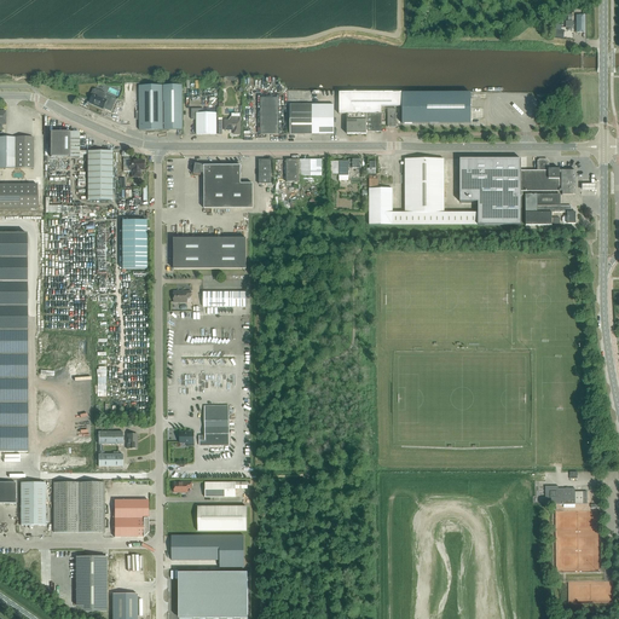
[(139,131),(181,131),(181,86),(139,86),(139,131)]
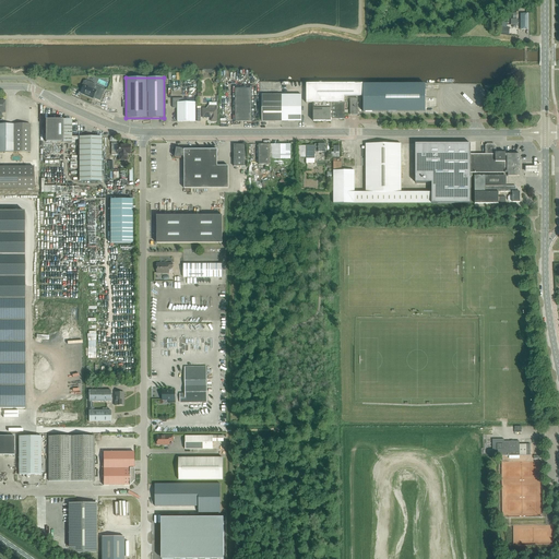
[(95,91),(93,88),(95,85),(85,81),(84,82),(82,85),(83,85),(80,93),(92,98),(93,98),(95,99),(95,100),(98,102),(99,102),(100,102),(105,91),(97,87),(95,91)]
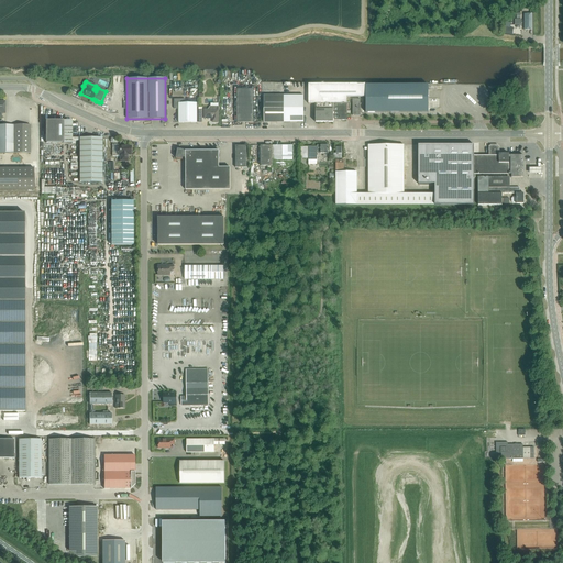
[(346,98),(365,97),(365,85),(308,85),(308,105),(316,105),(316,122),(333,122),(333,120),(338,120),(346,120),(346,98)]
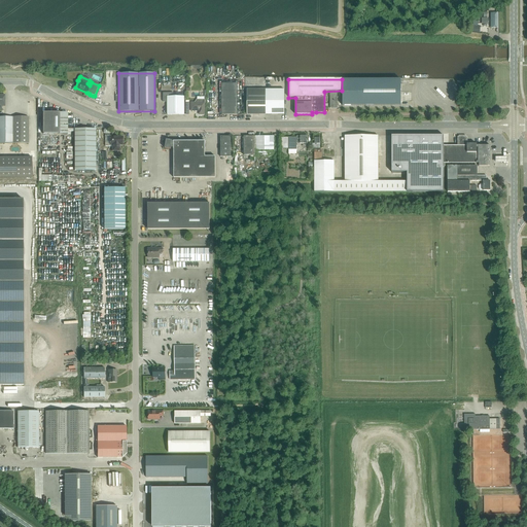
[(342,79),(342,91),(342,105),(400,105),(400,79),(342,79)]
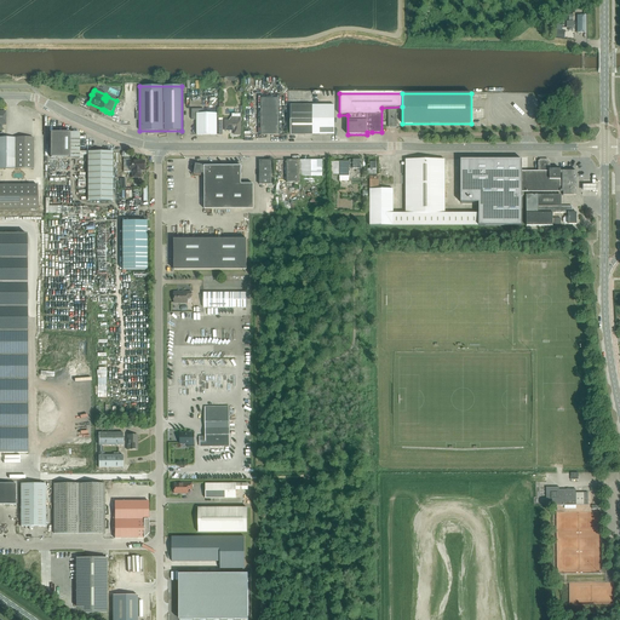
[(260,135),(279,135),(279,98),(260,98),(260,135)]
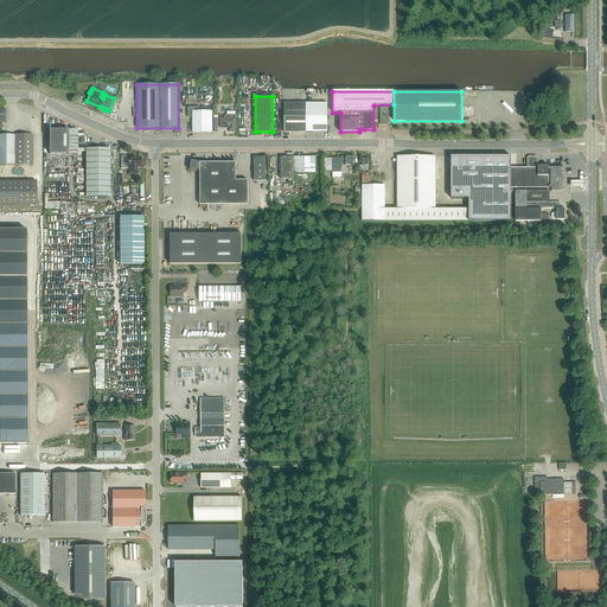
[(285,132),(327,132),(327,103),(285,103),(285,132)]
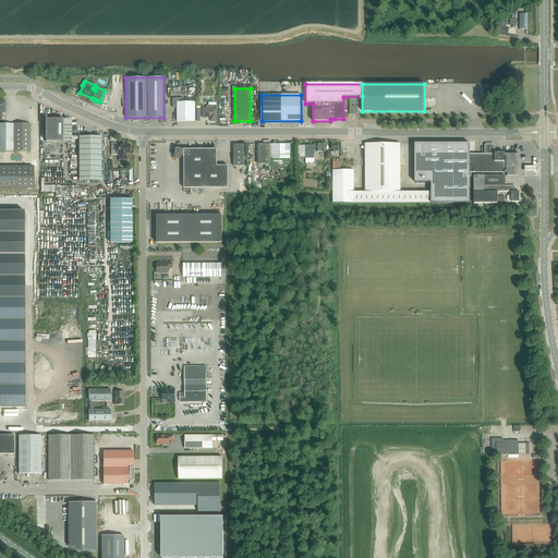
[(102,98),(99,108),(106,110),(108,99),(102,98)]
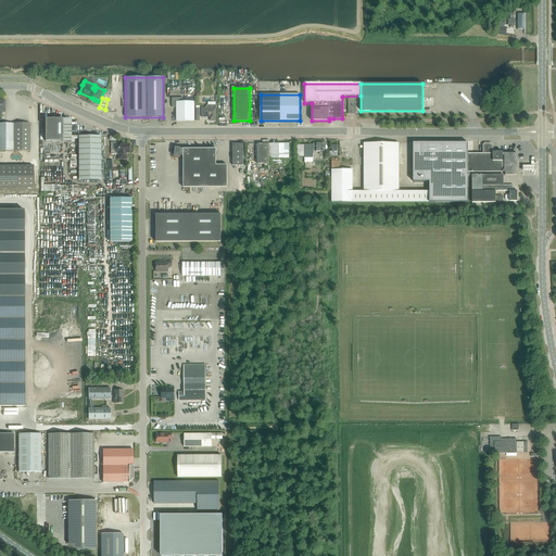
[(194,121),(194,102),(182,102),(182,98),(172,98),(172,108),(176,108),(176,122),(194,121)]
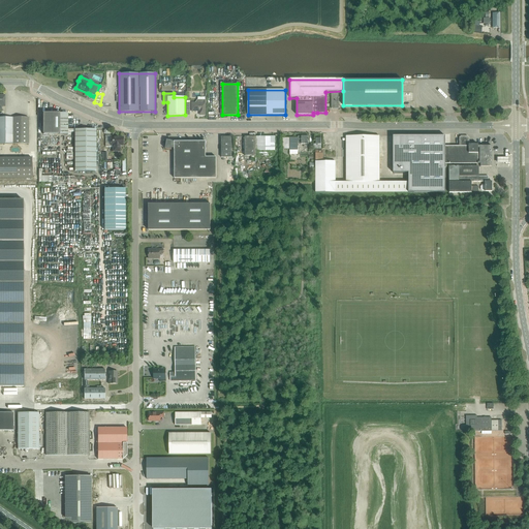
[(205,115),(205,103),(205,100),(197,100),(195,103),(191,103),(192,112),(199,112),(199,115),(205,115)]
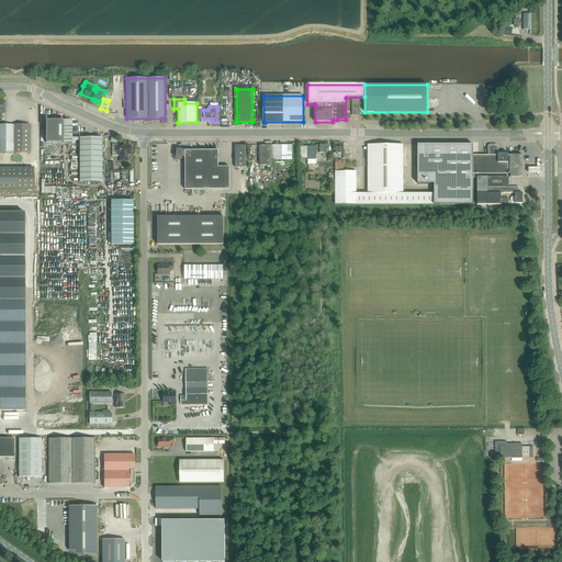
[(45,143),(63,143),(71,143),(71,121),(45,121),(45,143)]
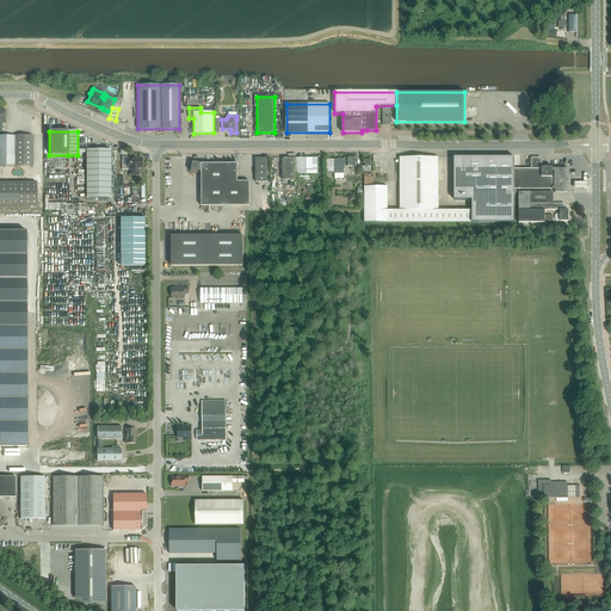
[(0,135),(0,166),(14,166),(34,166),(34,136),(0,135)]
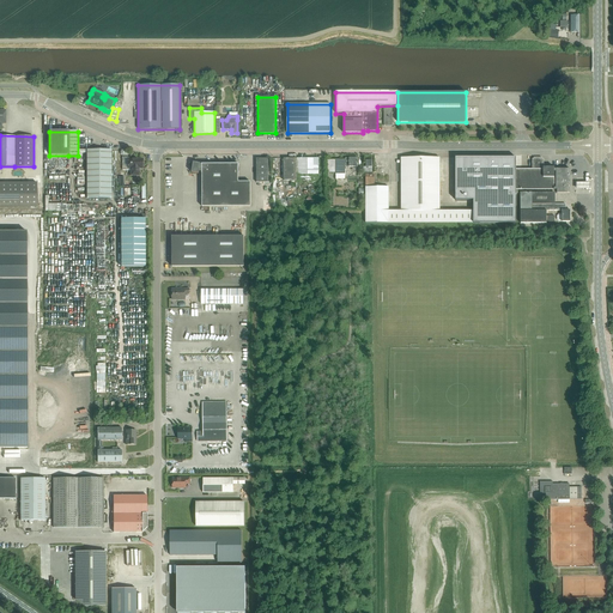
[(111,150),(86,150),(86,199),(111,199),(111,150)]
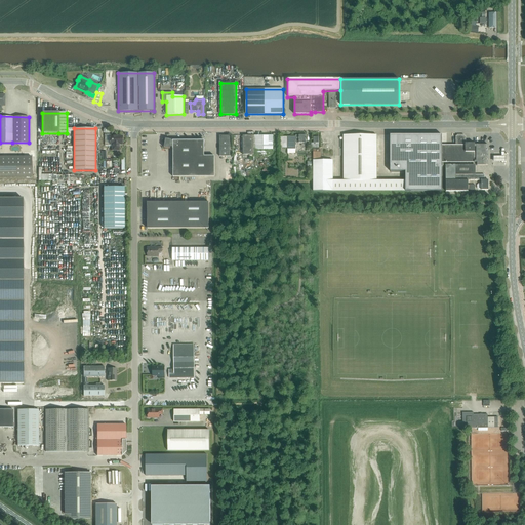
[(254,155),(254,135),(243,135),(243,155),(254,155)]
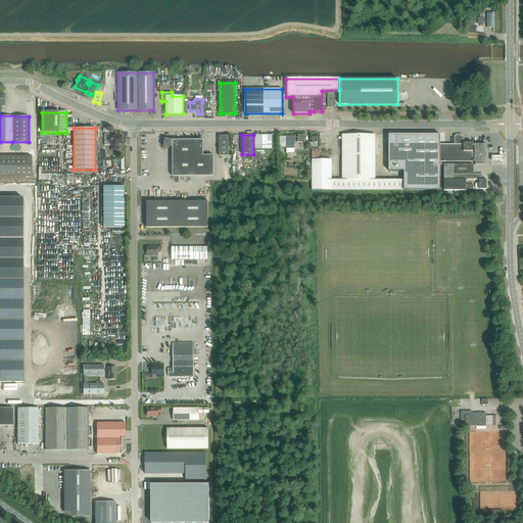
[(262,135),(262,149),(272,149),(272,135),(262,135)]
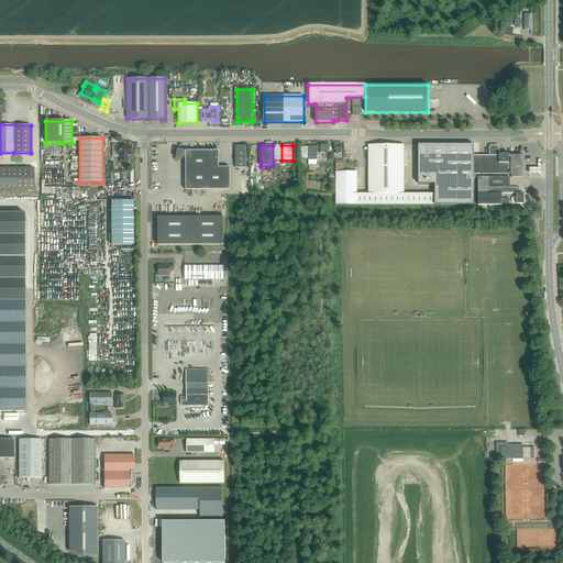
[(317,154),(328,154),(328,145),(320,145),(317,145),(317,146),(308,147),(308,161),(317,159),(317,154)]
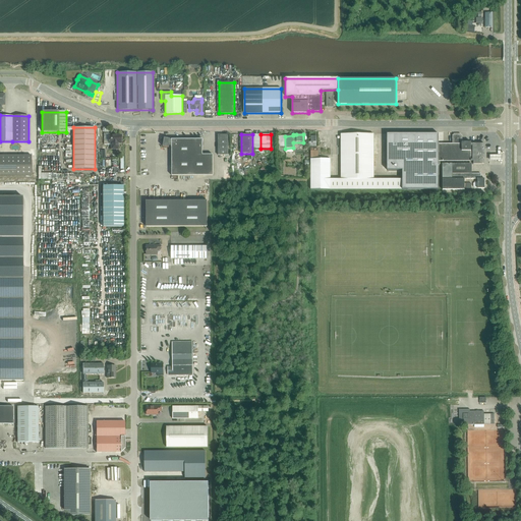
[(341,134),(341,179),(373,179),(373,134),(341,134)]
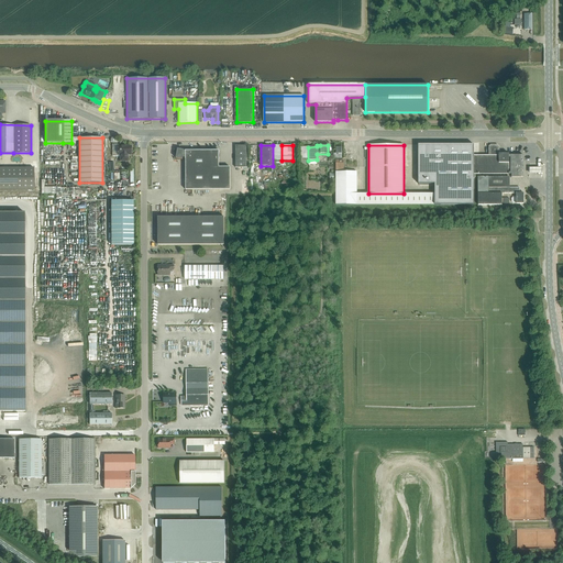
[(418,145),(418,184),(434,184),(435,206),(474,205),(474,177),(474,167),(474,156),(474,145),(418,145)]
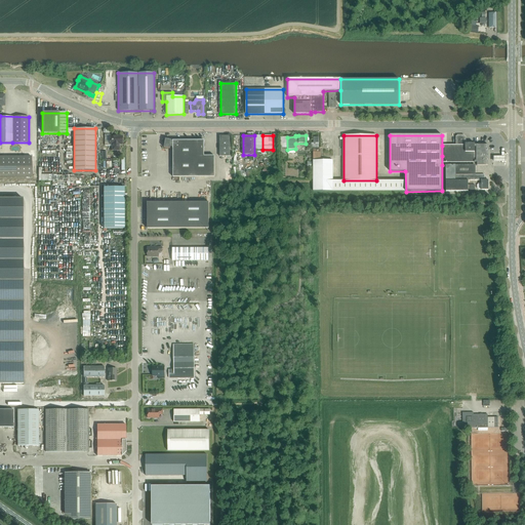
[(442,146),(442,156),(442,165),(447,165),(447,163),(474,163),(477,163),(477,165),(488,165),(488,157),(488,155),(488,145),(487,145),(486,144),(466,144),(466,139),(465,139),(463,135),(457,135),(456,138),(455,138),(455,146),(442,146)]
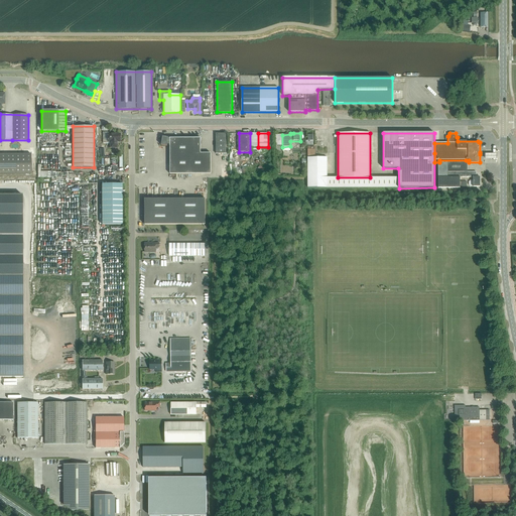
[(116,141),(119,141),(119,134),(107,134),(107,141),(109,141),(109,148),(116,148),(116,141)]
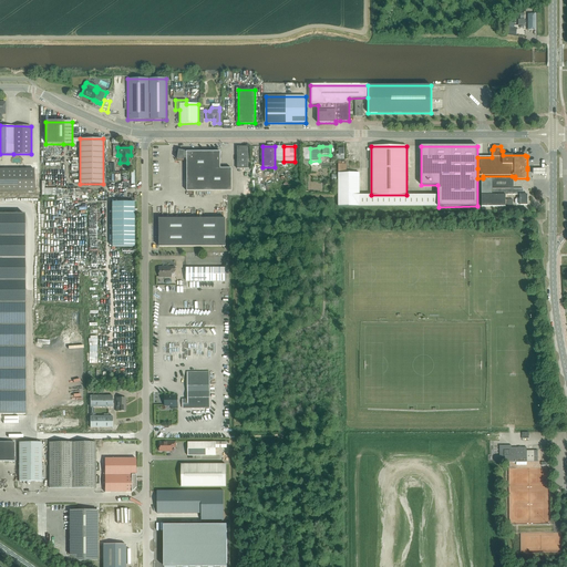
[(248,147),(237,147),(237,169),(248,169),(248,147)]
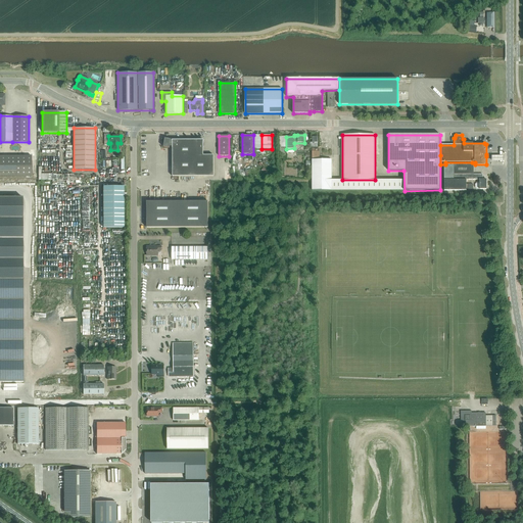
[(203,140),(172,140),(165,139),(163,147),(170,148),(170,147),(173,147),(173,177),(214,177),(214,155),(203,155),(203,140)]
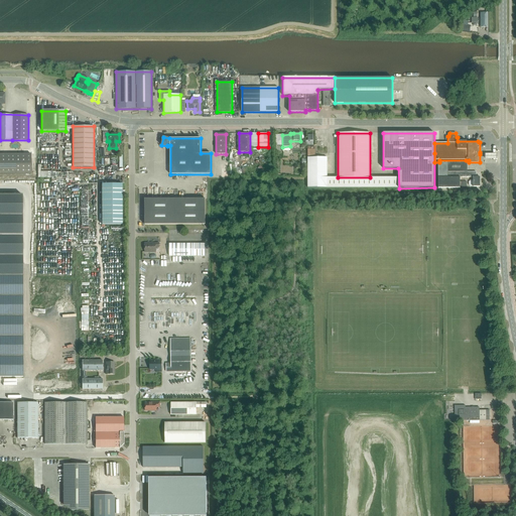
[(0,173),(16,174),(31,174),(31,154),(0,153),(0,173)]
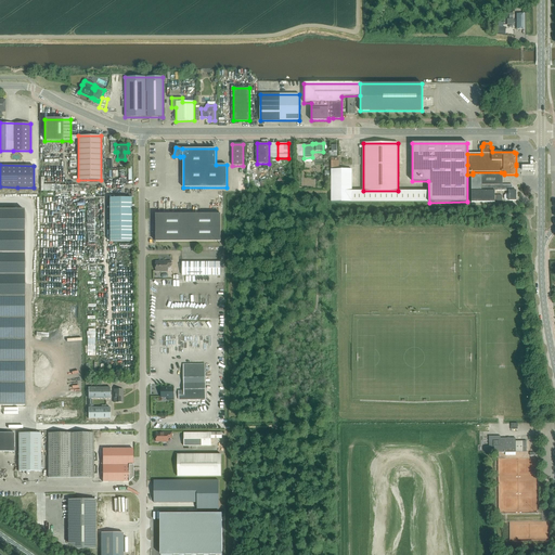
[(352,169),(331,169),(331,191),(331,202),(351,202),(351,191),(352,169)]
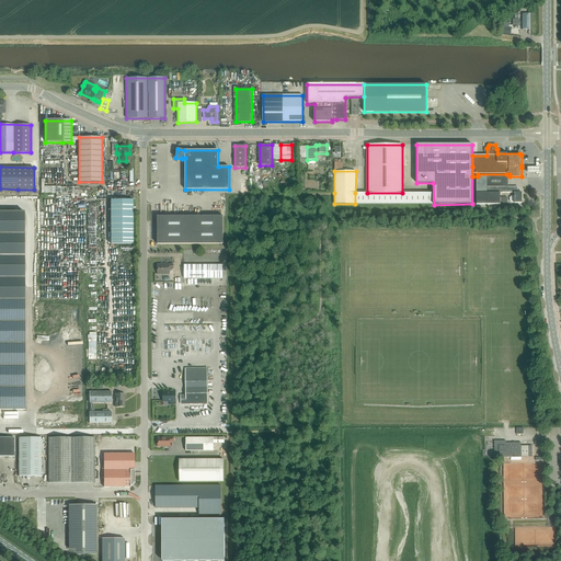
[(472,176),(472,205),(500,205),(500,193),(508,193),(508,187),(505,187),(505,176),(478,176),(472,176)]
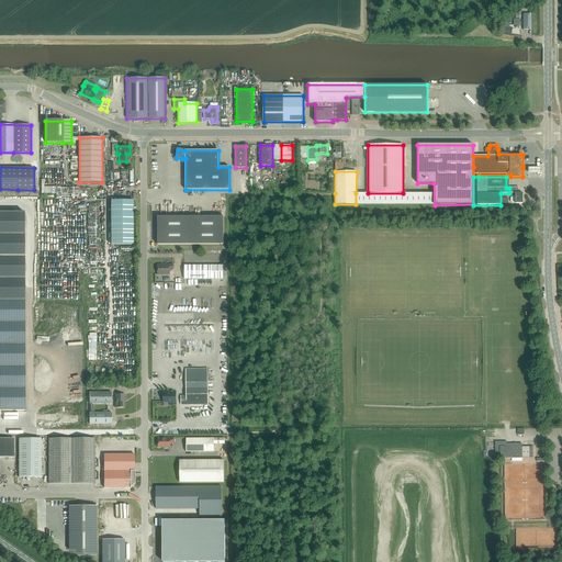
[(66,188),(45,188),(45,180),(42,180),(42,194),(67,194),(66,188)]
